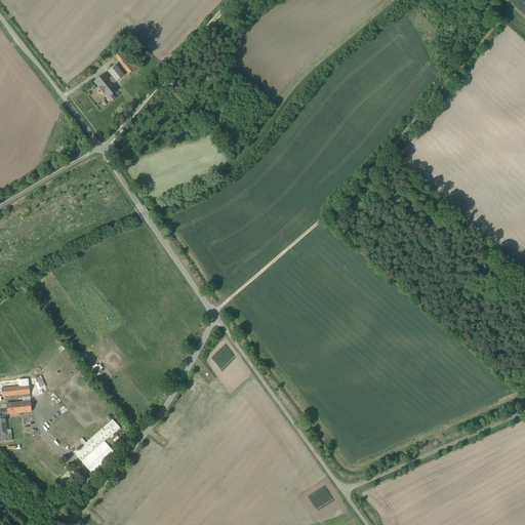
[(121,52),(115,58),(129,75),(136,70),(121,52)]
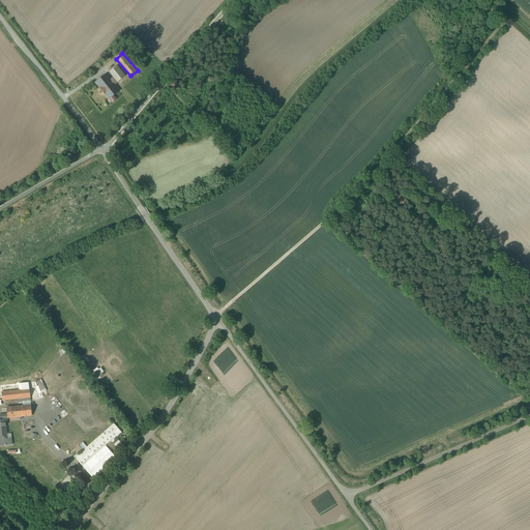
[(114,78),(110,81),(111,81),(114,85),(125,77),(117,66),(110,71),(114,78)]
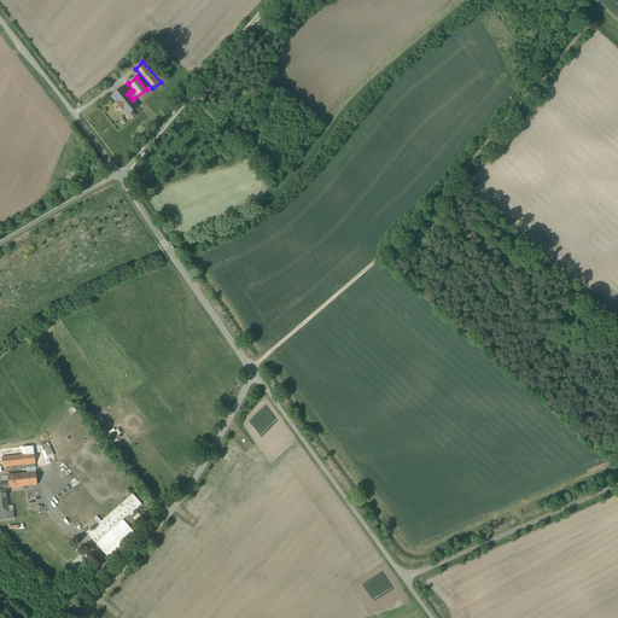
[(112,97),(117,103),(129,94),(128,94),(123,88),(112,97)]
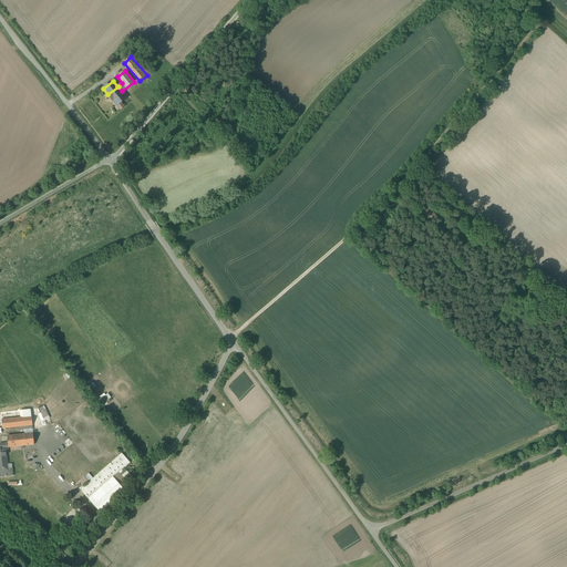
[(122,91),(119,86),(107,94),(120,110),(124,106),(121,102),(127,98),(122,91)]
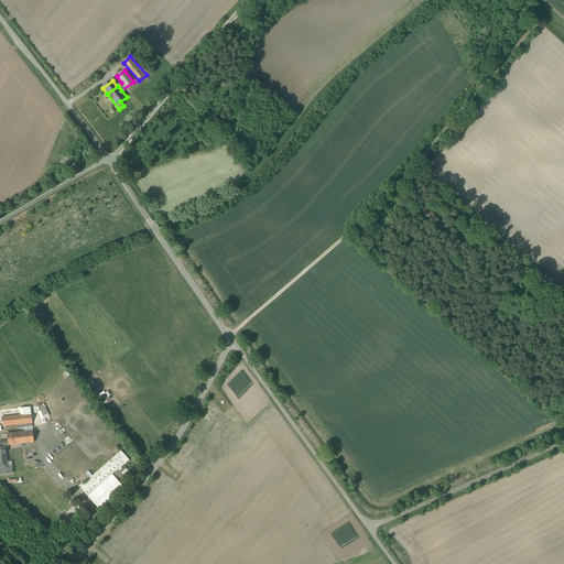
[(32,416),(3,418),(3,427),(18,426),(18,429),(32,427),(32,416)]
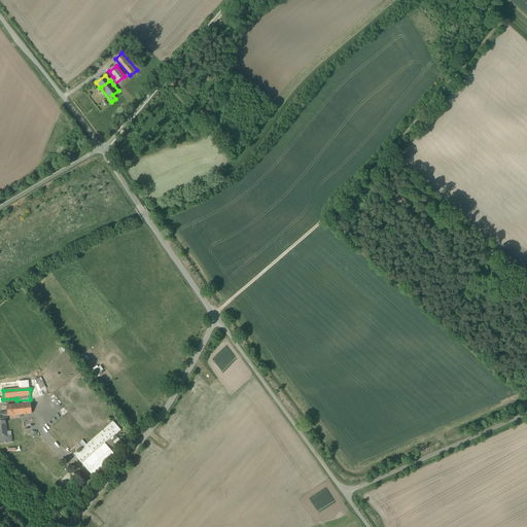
[(31,406),(7,408),(7,413),(0,413),(0,417),(6,417),(31,415),(31,406)]
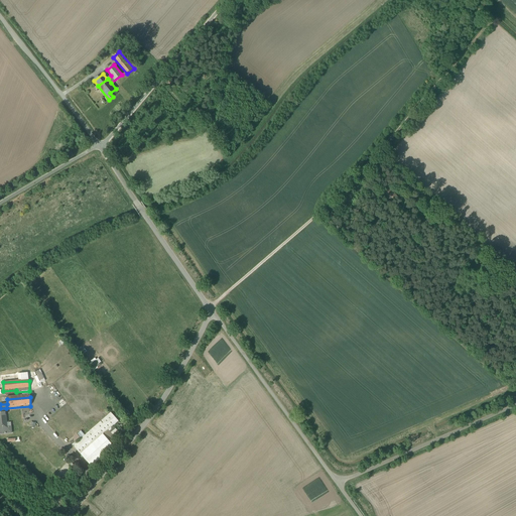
[(0,408),(0,433),(12,433),(11,428),(7,428),(6,408),(0,408)]
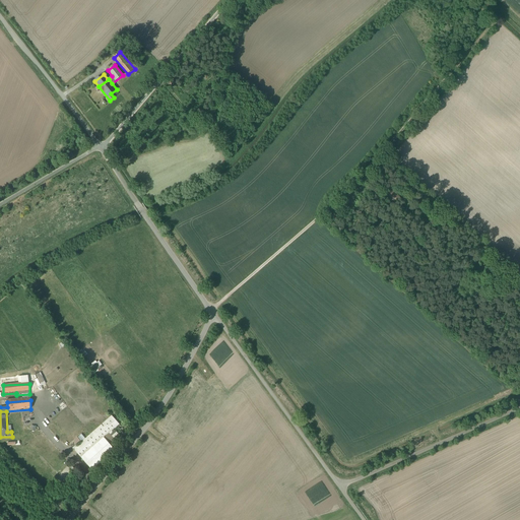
[(120,426),(112,416),(73,449),(92,470),(119,448),(109,436),(120,426)]
